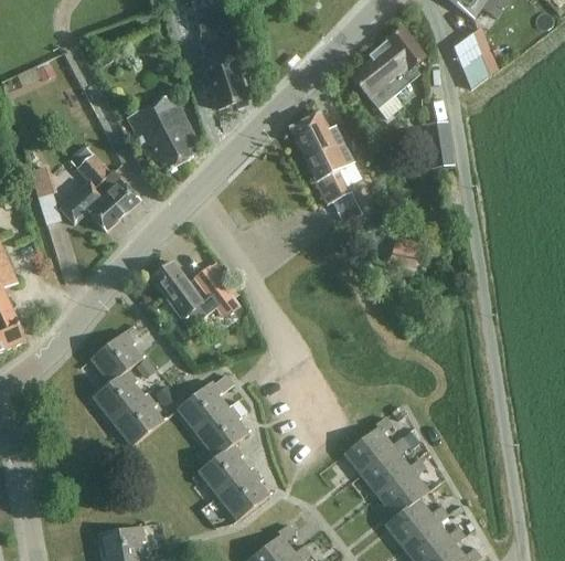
[(192,0),(201,30),(226,22),(219,0),(192,0)]
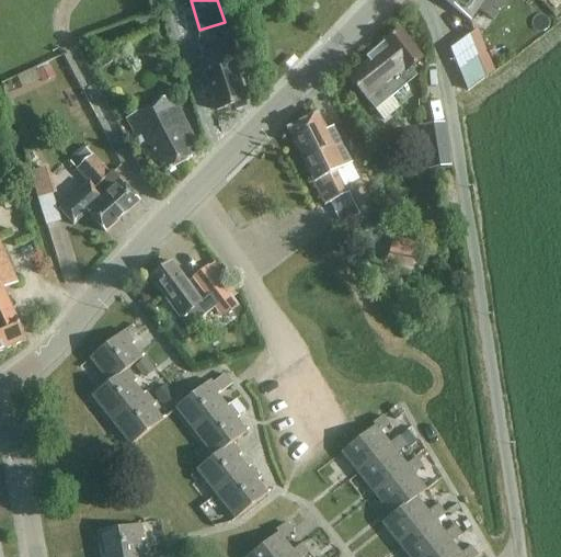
[(449,0),(469,16),(477,8),(481,0),(449,0)]
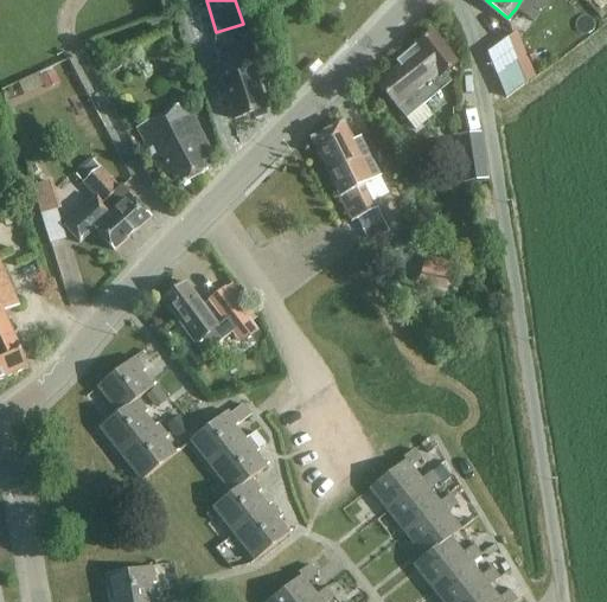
[(400,63),(378,82),(416,127),(434,111),(423,101),(446,82),(439,74),(454,61),(455,56),(434,27),(415,42),(396,58),(400,63)]
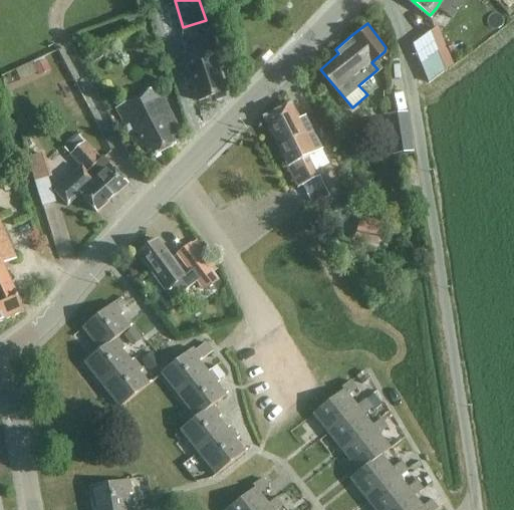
[(414,41),(429,78),(453,61),(437,25),(414,41)]
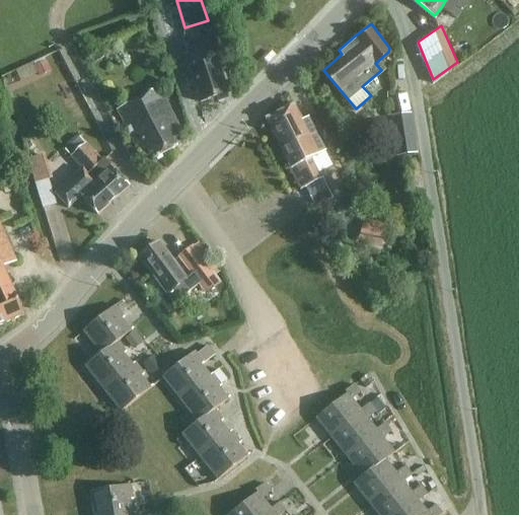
[(200,100),(229,91),(223,70),(227,69),(216,31),(186,41),(189,53),(186,53),(200,100)]
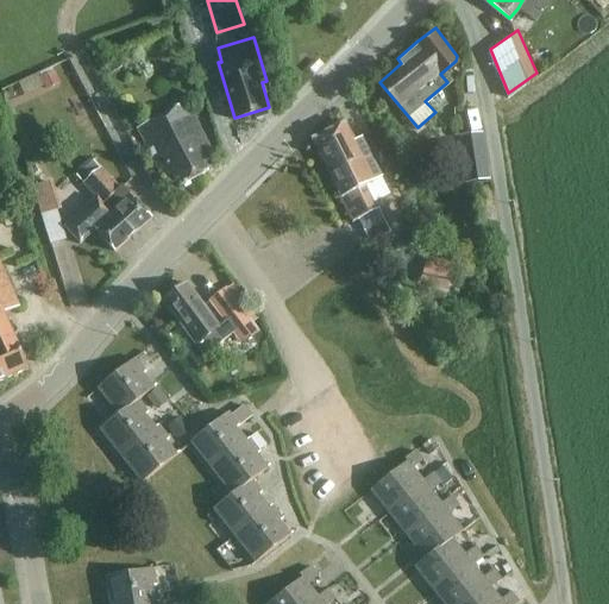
[(54,68),(39,74),(44,86),(60,80),(54,68)]
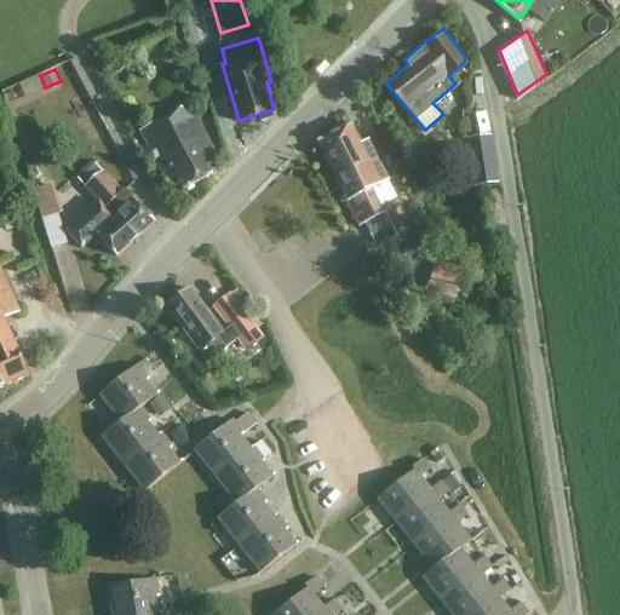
[(210,162),(222,156),(189,101),(139,130),(172,185),(182,180),(185,185),(213,170),(210,162)]
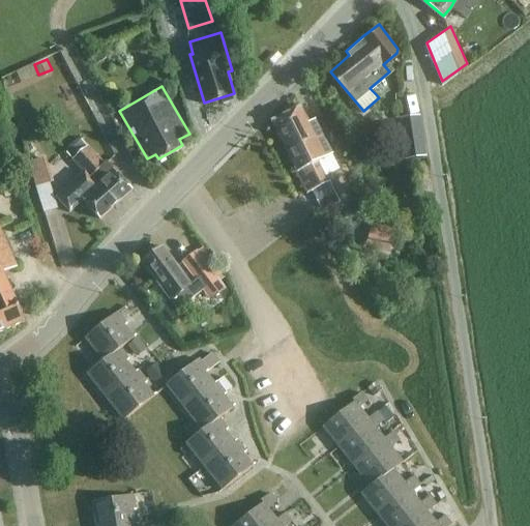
[(300,104),(271,118),(307,190),(312,187),(318,199),(322,208),(327,206),(332,203),(340,200),(335,191),(327,173),(319,157),(332,151),(315,116),(308,119),(300,104)]
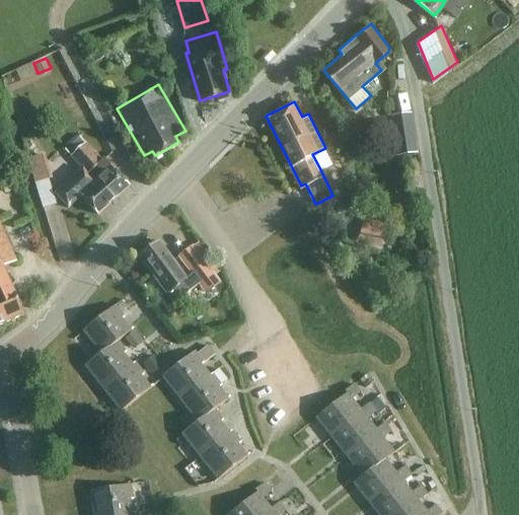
[(397,153),(418,150),(411,111),(390,114),(397,153)]
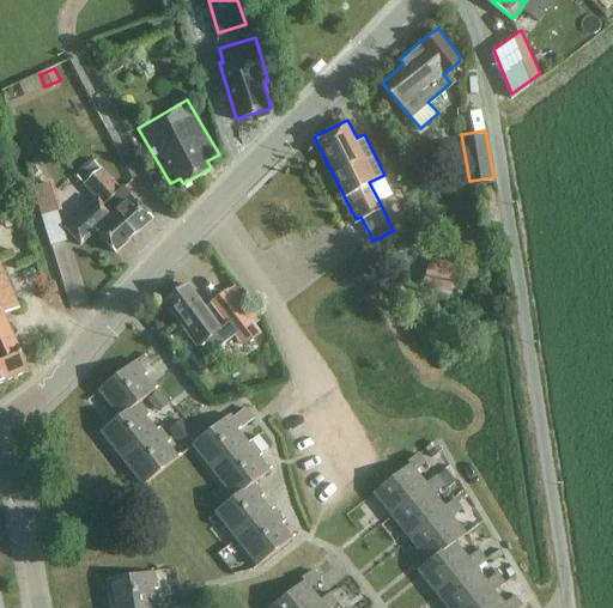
[(99,196),(67,225),(82,241),(97,228),(116,249),(153,216),(126,186),(123,188),(102,166),(85,182),(99,196)]
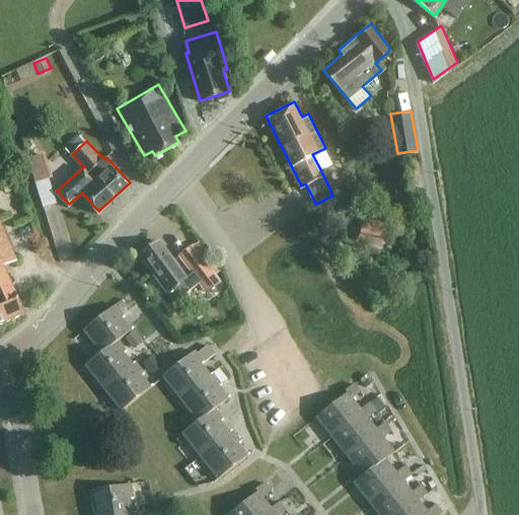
[(27,156),(34,180),(49,176),(42,152),(27,156)]
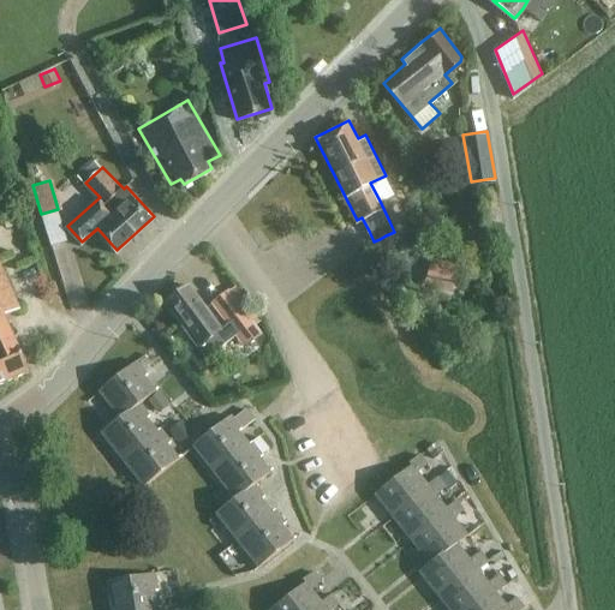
[(433,256),(423,281),(451,291),(460,265),(433,256)]
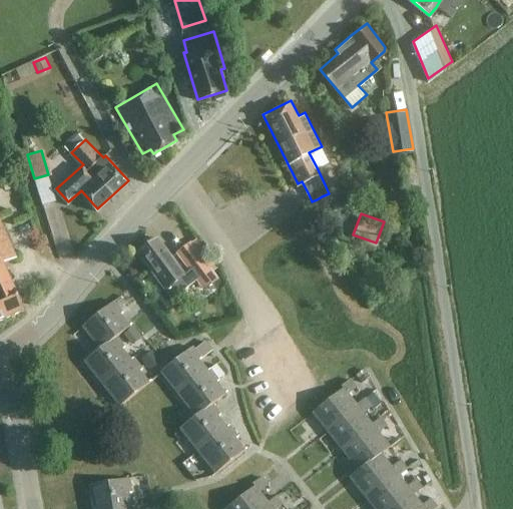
[(0,318),(24,308),(3,262),(16,256),(0,218),(0,318)]
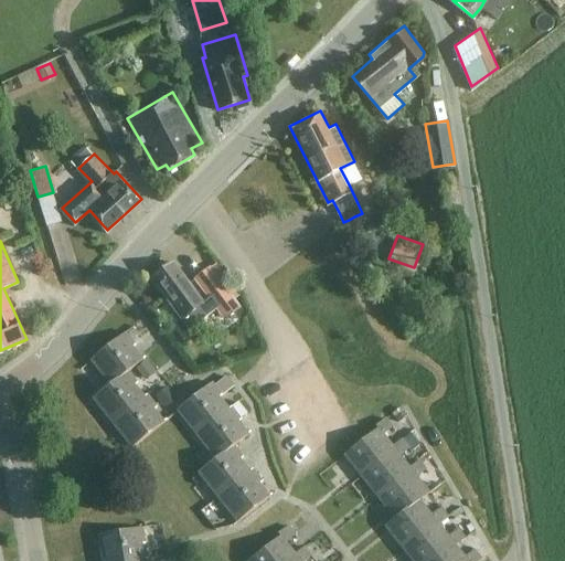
[(203,300),(201,297),(173,260),(151,275),(182,316),(203,300)]
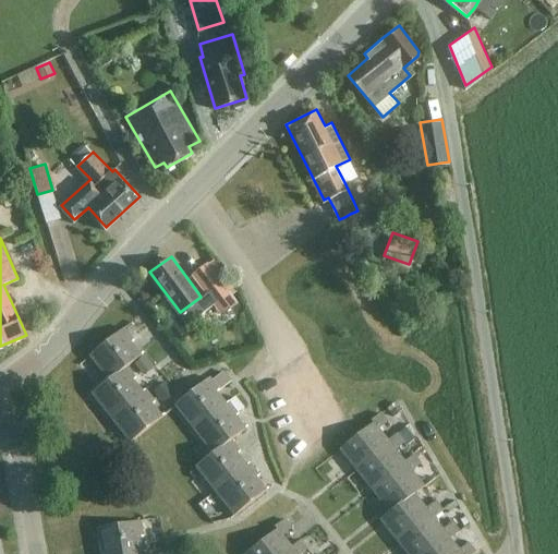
[(201,297),(180,312),(187,323),(216,302),(217,304),(222,312),(237,301),(231,293),(207,262),(193,273),(208,291),(201,297)]
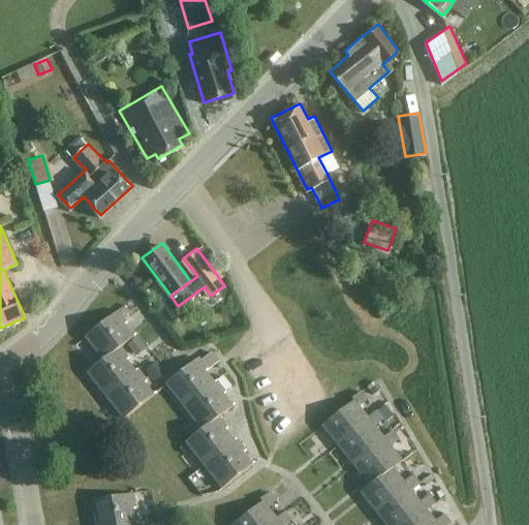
[(85,334),(103,357),(103,358),(120,344),(120,345),(136,332),(118,308),(85,334)]
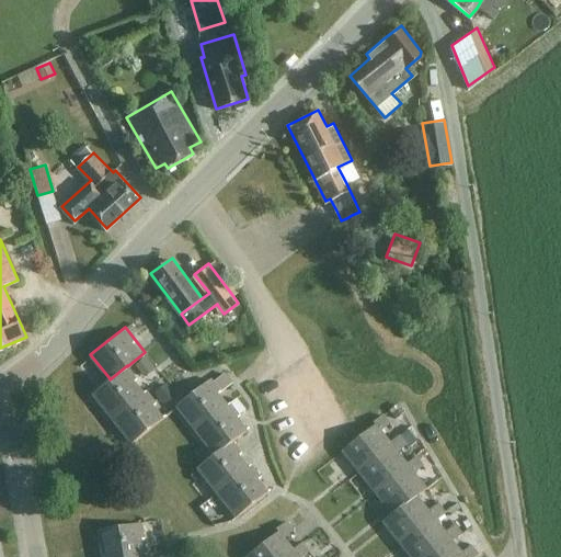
[(110,378),(92,393),(112,417),(146,389),(127,366),(127,365),(110,379),(110,378)]
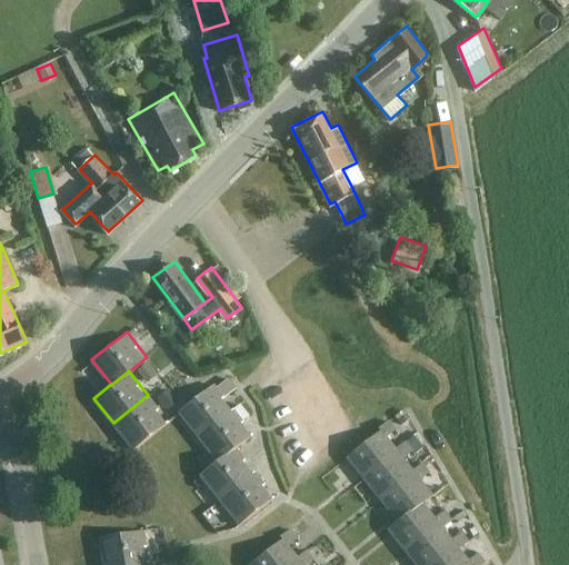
[(213,382),(179,410),(198,435),(233,407),(213,382)]
